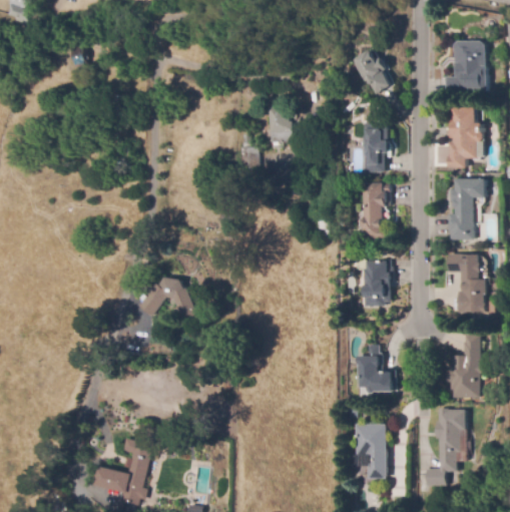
[(25,24),(12,20),(14,16),(6,14),(9,4),(28,10),(25,18),(27,19),(25,24)]
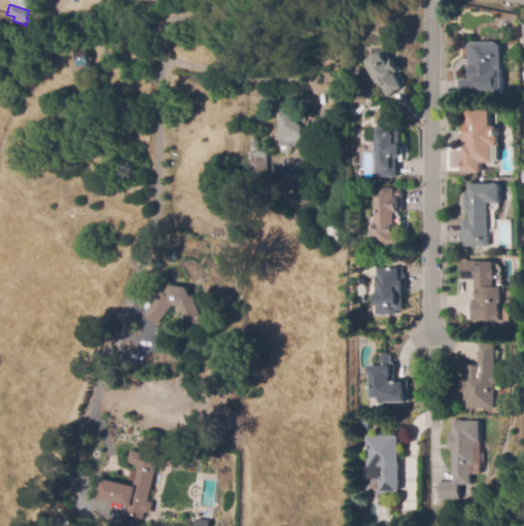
[(466,61),(466,45),(469,41),(494,42),(498,46),(499,61),(499,81),(478,82),(478,83),(484,83),(484,94),(456,95),(456,78),(466,78),(465,64),(466,64),(466,61)]
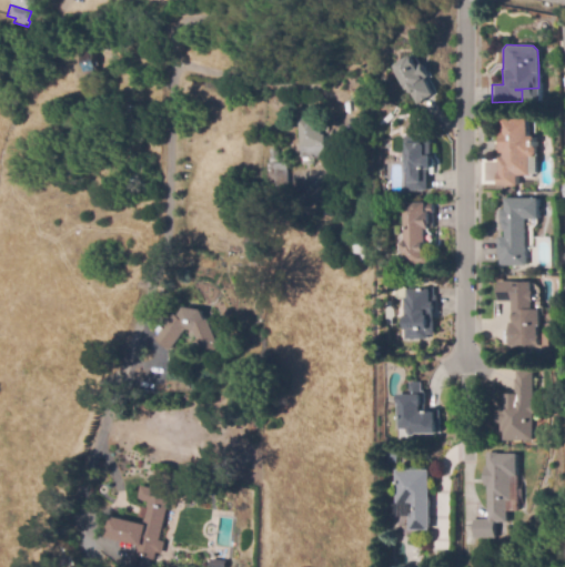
[(80,69),(78,53),(91,51),(94,69),(94,71),(81,73),(80,69)]
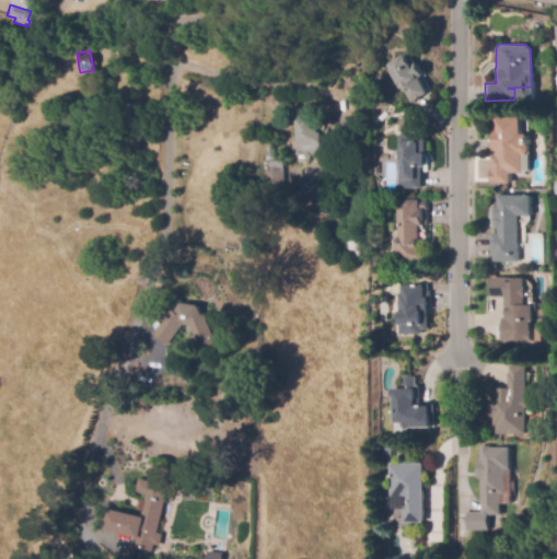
[(386,66),(385,65),(405,54),(412,65),(416,62),(418,66),(424,74),(418,78),(427,93),(410,103),(402,88),(398,89),(386,66)]
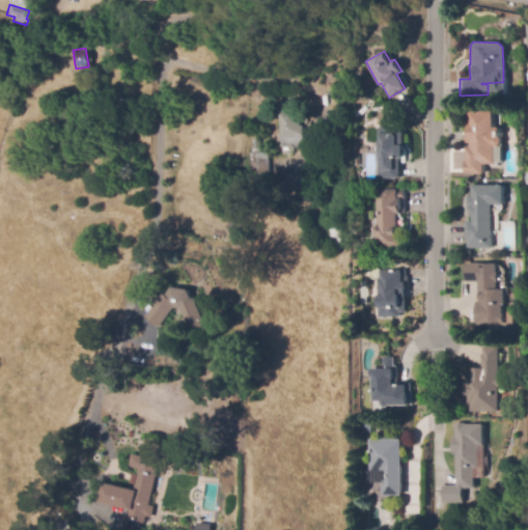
[(278,147),(277,110),(297,109),(298,126),(300,126),(301,146),(278,147)]
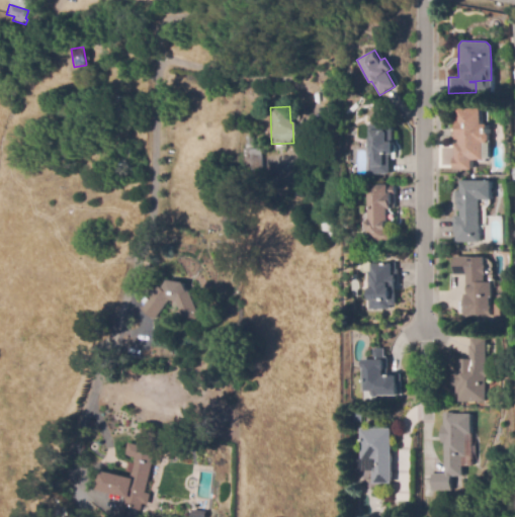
[(469,169),(450,169),(450,158),(451,158),(451,143),(456,143),(456,140),(453,140),(453,118),(456,118),(456,108),(480,108),(480,123),(486,123),(486,134),(488,135),(488,140),(485,143),(482,143),(481,160),(469,160),(469,169)]
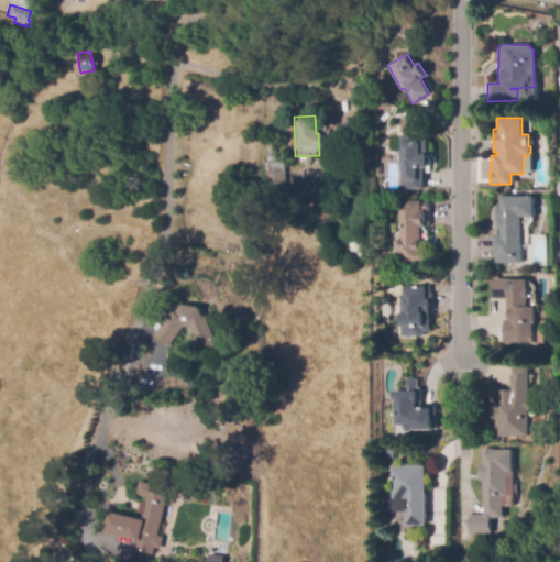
[(401,188),(401,167),(398,167),(397,135),(420,135),(427,142),(427,168),(423,168),(423,188),(401,188)]
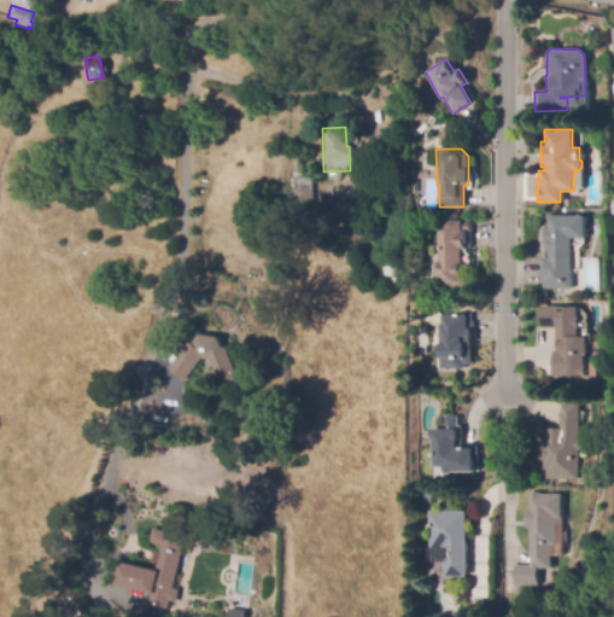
[(290,173),(290,162),(298,161),(299,172),(290,173)]
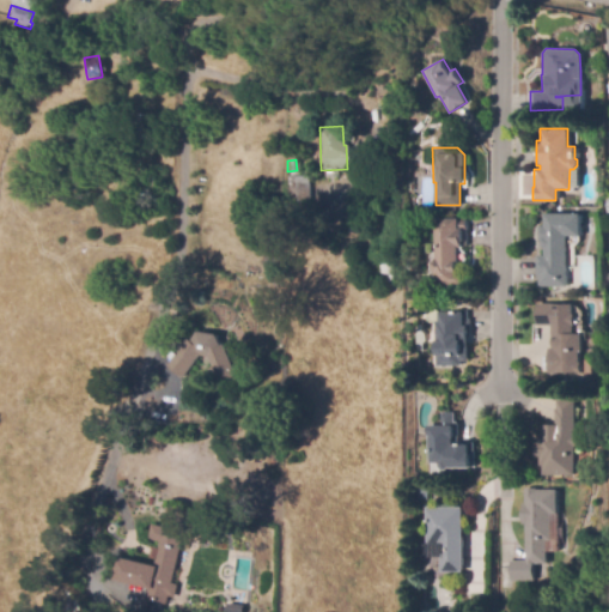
[(306,203),(285,203),(285,176),(306,176),(306,203)]
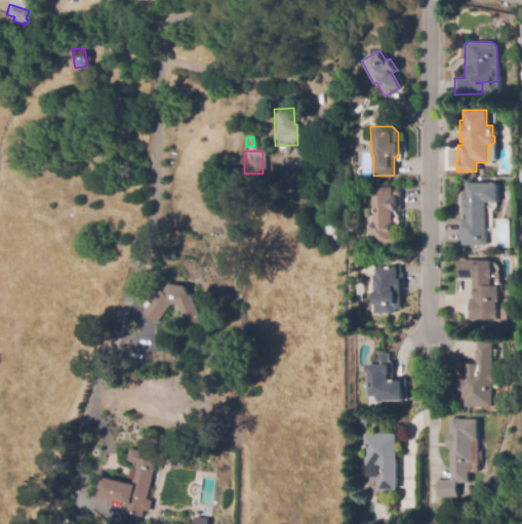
[(484,245),(458,245),(458,237),(457,237),(457,218),(465,218),(465,211),(463,211),(463,206),(459,206),(460,193),(464,193),(465,183),(496,183),(496,202),(484,202),(484,245)]
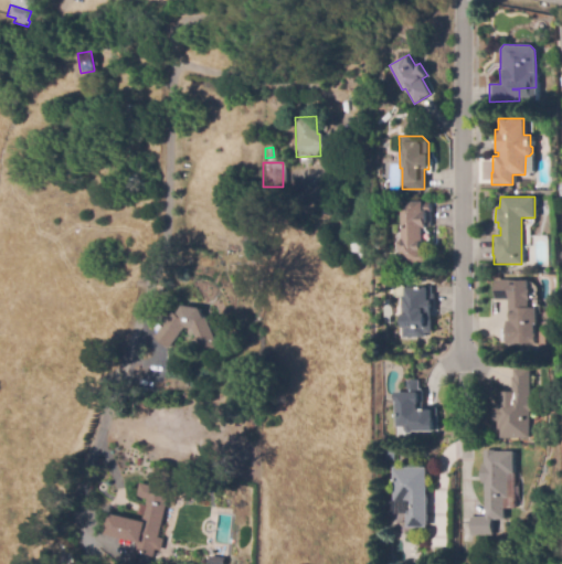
[(412,265),(406,265),(405,263),(396,263),(396,251),(393,249),(393,243),(398,238),(398,201),(427,201),(427,226),(420,226),(420,251),(422,251),(426,255),(425,259),(422,263),(414,263),(412,265)]
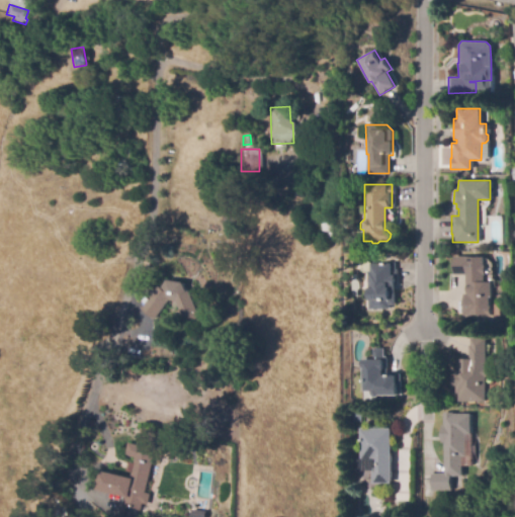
[(290,196),(290,185),(301,185),(301,196),(290,196)]
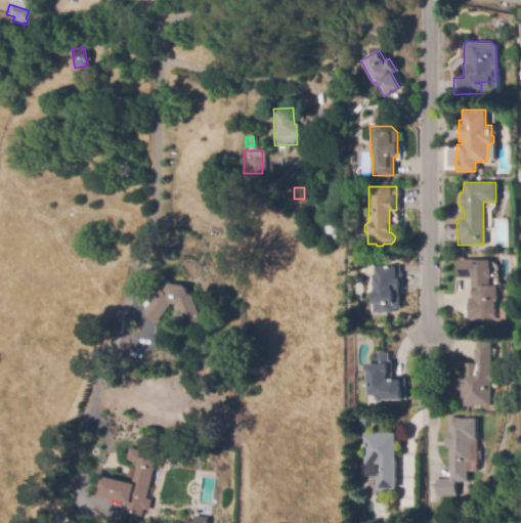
[(321,244),(318,227),(331,224),(334,242),(321,244)]
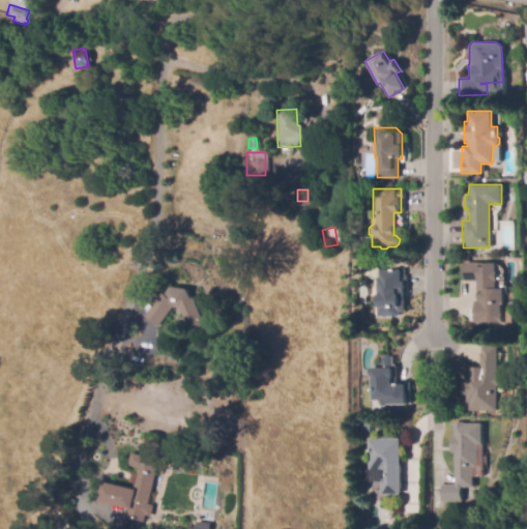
[(360,272),(358,269),(357,265),(361,262),(364,262),(368,265),(368,269),(364,271),(360,272)]
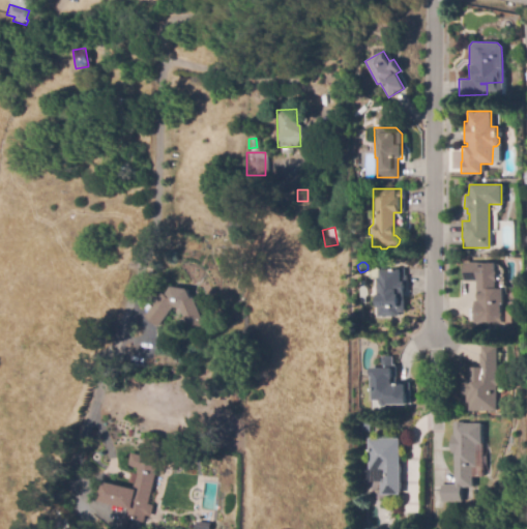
[(500,323),(471,323),(472,300),(474,300),(475,281),(462,281),(462,262),(494,263),(494,271),(495,271),(495,282),(494,289),(501,289),(501,304),(499,304),(499,313),(500,313),(500,323)]
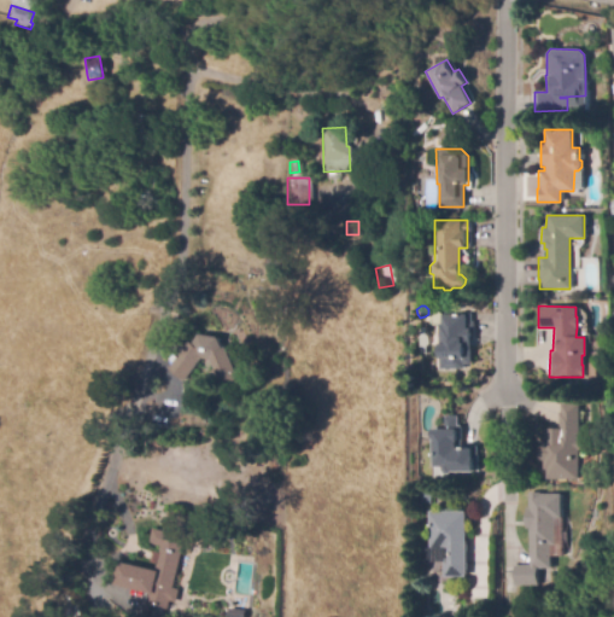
[(462,368),(436,368),(436,325),(439,325),(439,314),(465,314),(465,329),(469,329),(469,364),(462,364),(462,368)]
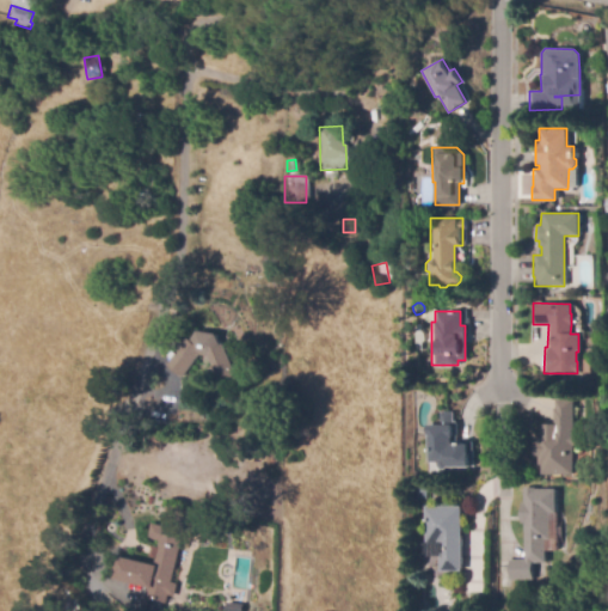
[(235,377),(214,374),(207,355),(198,354),(177,377),(164,365),(186,337),(189,340),(197,330),(215,334),(219,344),(223,343),(235,377)]
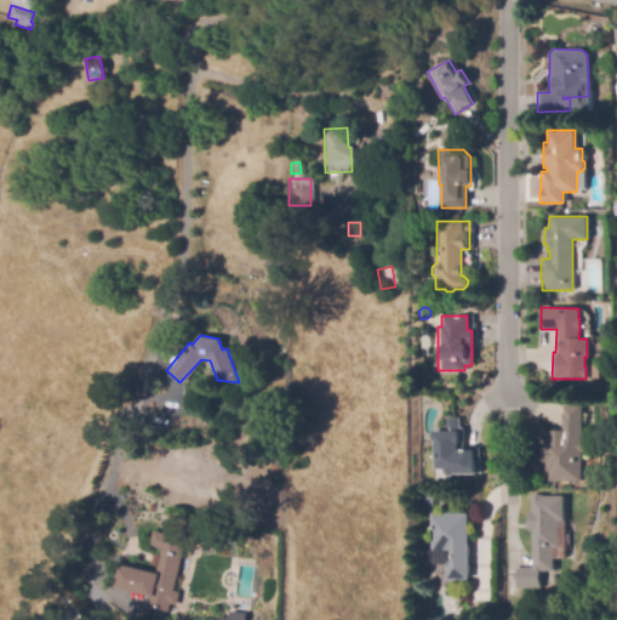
[(580,482),(547,482),(547,472),(543,472),(543,462),(538,462),(540,448),(543,448),(543,439),(552,439),(552,436),(560,436),(560,414),(561,414),(561,405),(581,405),(581,441),(584,441),(584,453),(580,453),(580,482)]
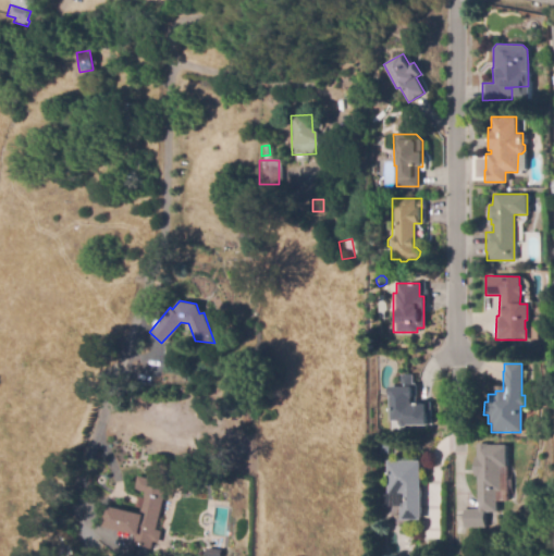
[(404,427),(399,427),(396,424),(396,421),(389,421),(388,395),(386,395),(386,387),(397,387),(397,374),(410,374),(410,383),(414,383),(414,402),(429,402),(429,425),(406,425),(404,427)]
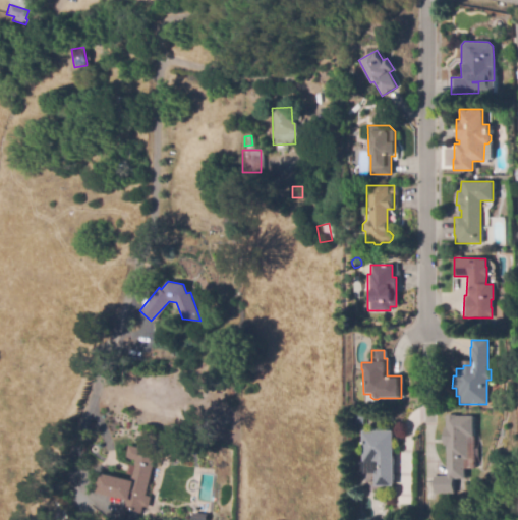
[(362,424),(352,424),(352,414),(362,414),(362,424)]
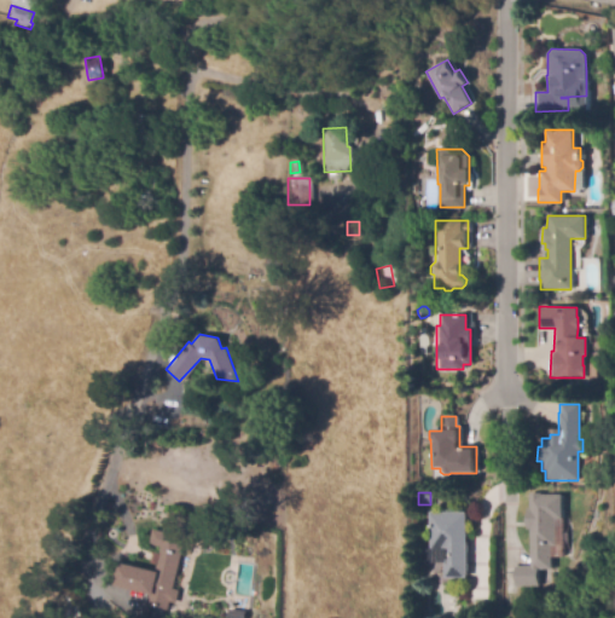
[(537,587),(511,585),(511,566),(527,566),(528,529),(524,529),(524,508),(528,508),(528,492),(540,492),(540,495),(562,495),(561,519),(563,519),(562,556),(550,556),(550,570),(537,570),(537,587)]
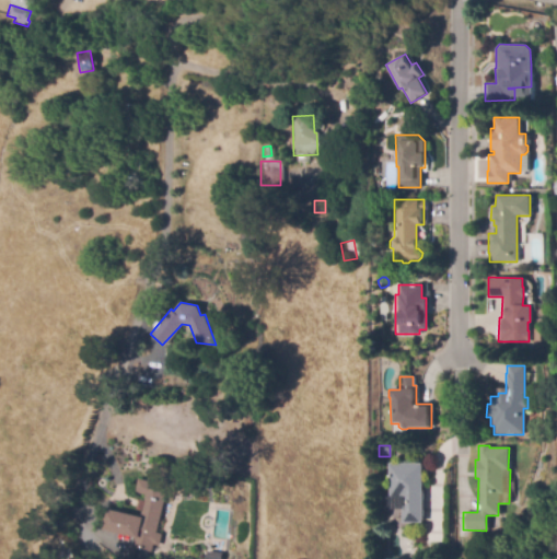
[(421,522),(399,522),(399,496),(385,496),(385,463),(422,463),(421,522)]
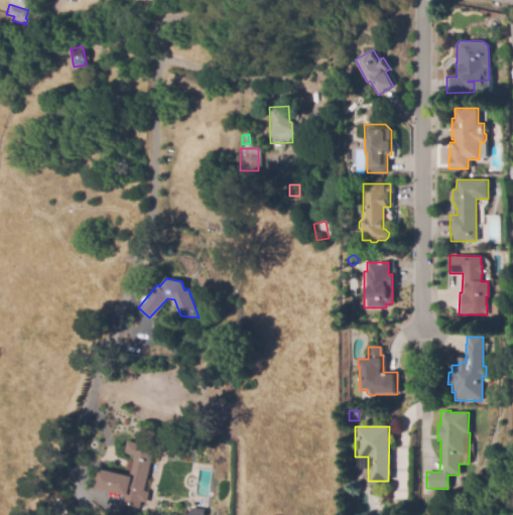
[(138,508),(121,504),(124,495),(96,487),(101,469),(128,476),(134,456),(124,453),(127,440),(136,442),(139,432),(156,437),(142,490),(147,492),(145,502),(140,501),(138,508)]
